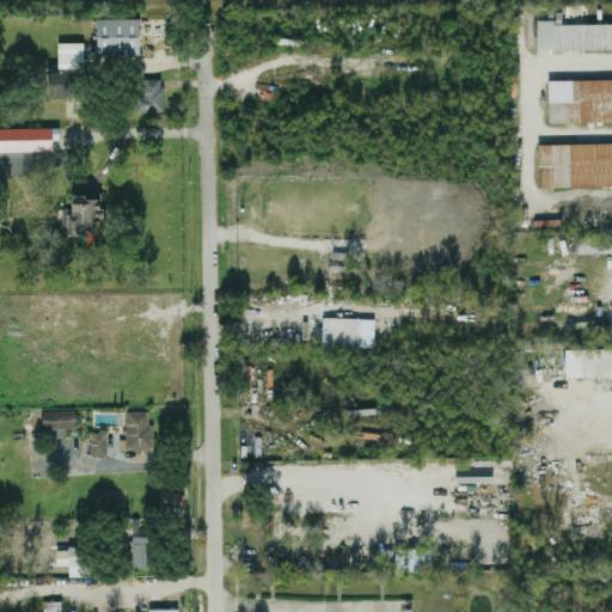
[(138,17),(96,18),(96,55),(139,54),(138,17)]
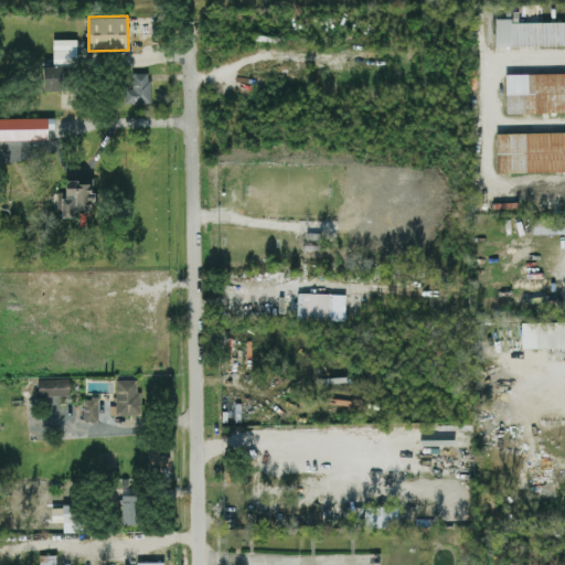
[(564,20),(510,21),(510,18),(494,18),(496,45),(564,44),(564,20)]
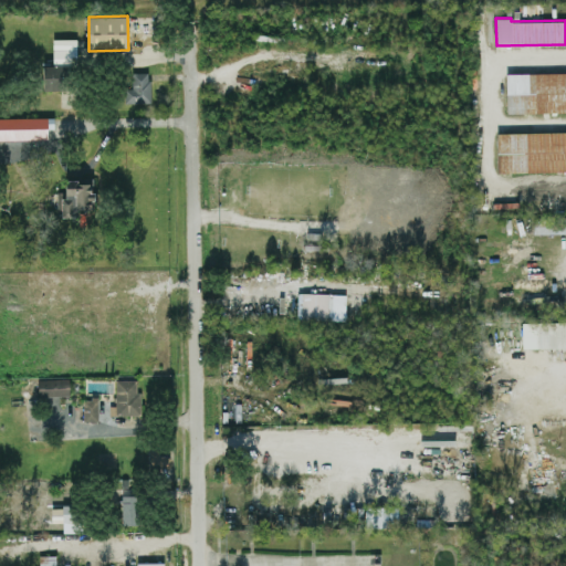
[(42,65),(43,90),(65,90),(64,65),(42,65)]
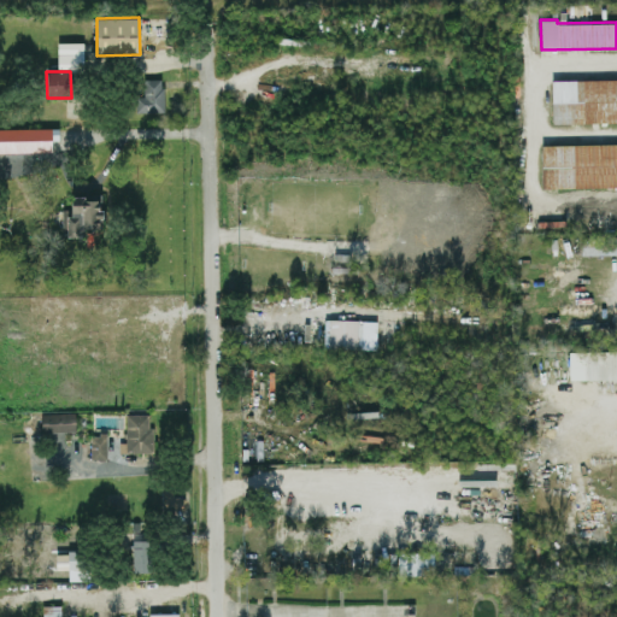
[(552,123),(616,121),(616,77),(551,80),(552,123)]
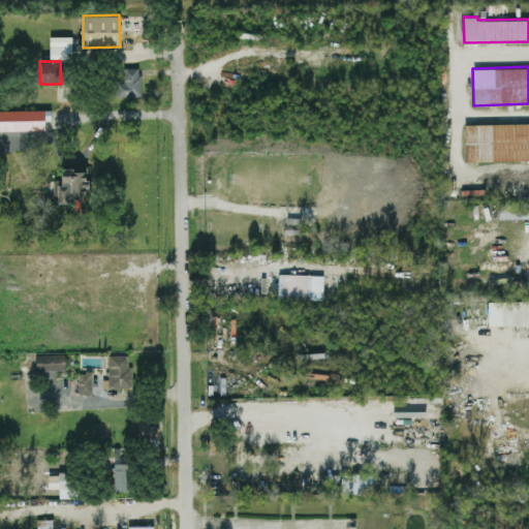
[(141,67),(123,67),(123,82),(116,82),(116,96),(141,96),(141,67)]
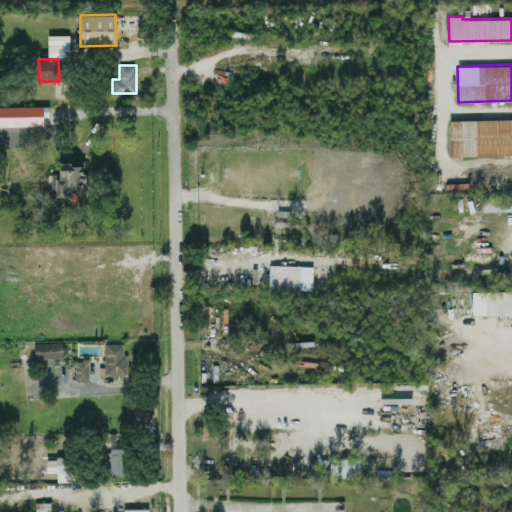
[(0,126),(43,126),(43,115),(48,115),(48,106),(0,106),(0,126)]
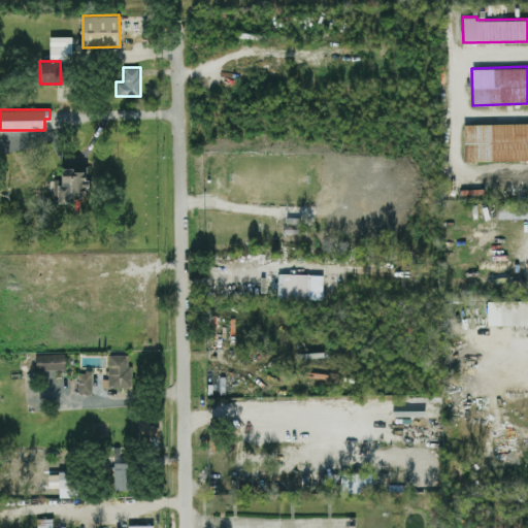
[(463,161),(527,159),(527,122),(463,124),(463,161)]
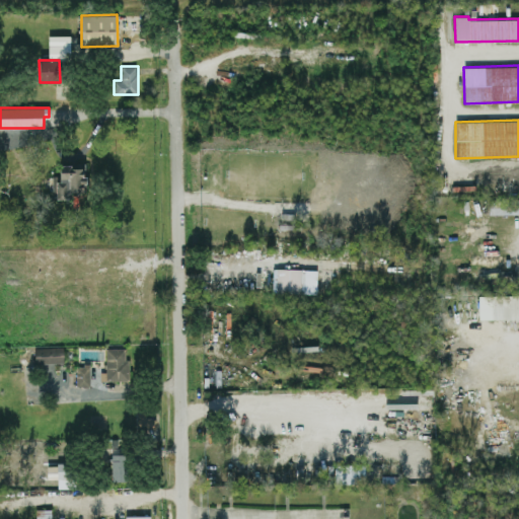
[(56,199),(70,199),(70,192),(85,192),(84,164),(59,164),(60,175),(55,175),(56,199)]
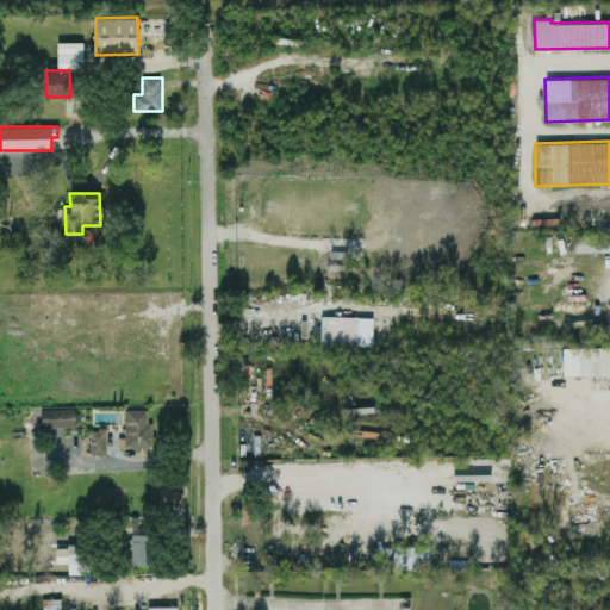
[(574,251),(609,250),(609,232),(574,234),(574,251)]
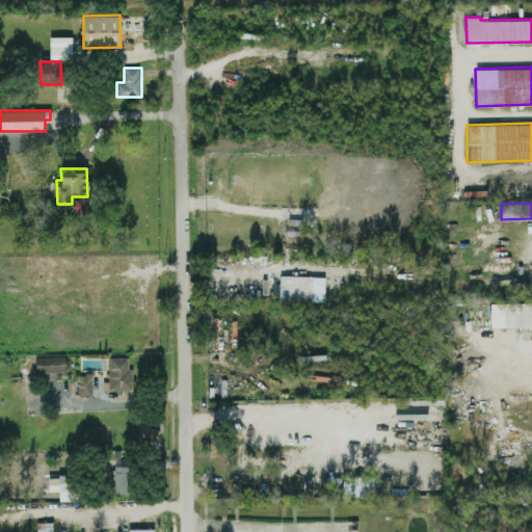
[(324,276),(282,275),(281,300),(324,301),(324,276)]
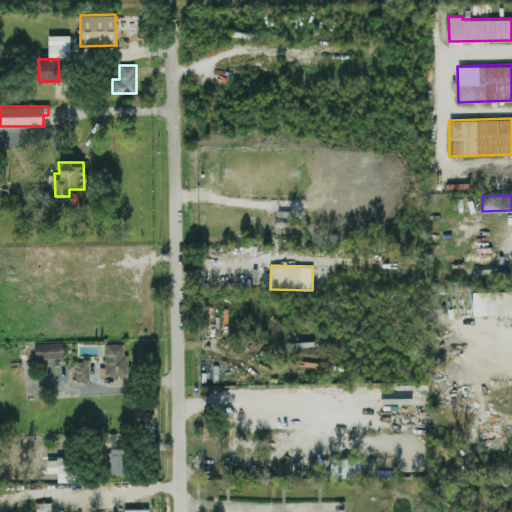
[(511,290),(471,291),(472,315),(511,314),(511,290)]
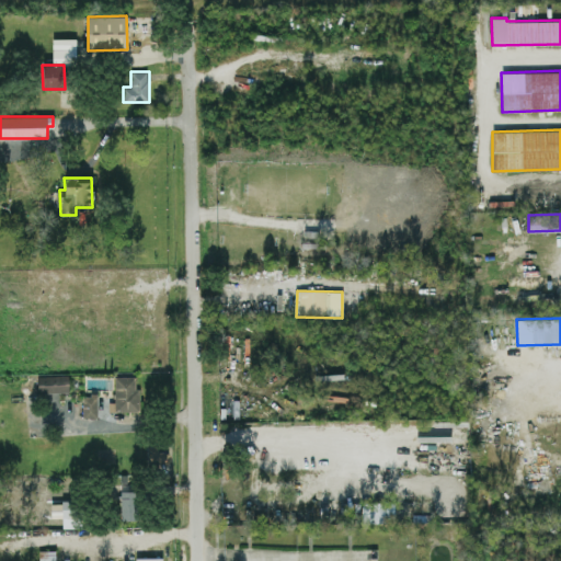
[(69,392),(68,374),(37,375),(38,392),(69,392)]
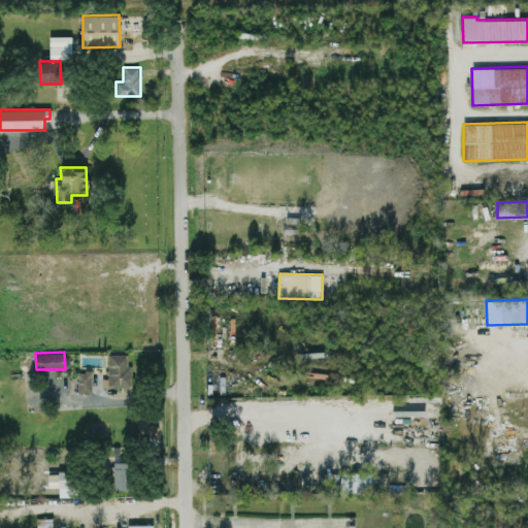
[(130,354),(107,354),(108,386),(130,386),(130,354)]
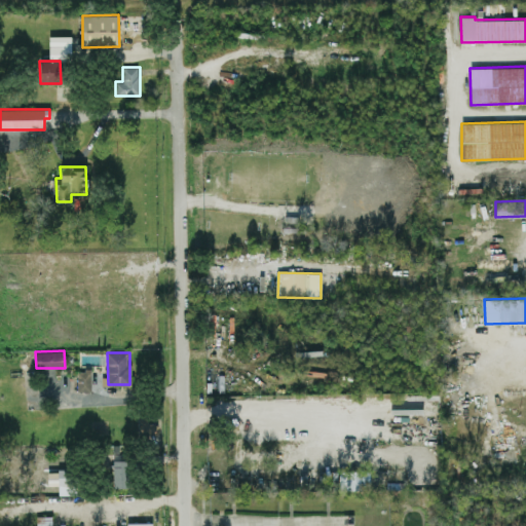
[(76,370),(77,390),(91,390),(90,369),(76,370)]
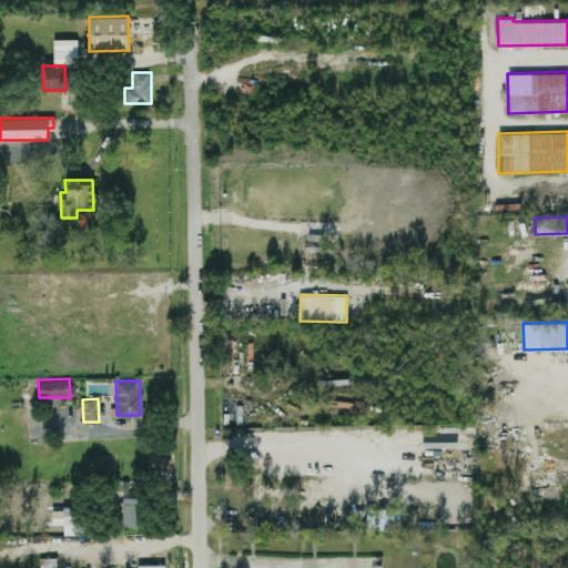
[(109,458),(99,459),(100,470),(109,470),(109,458)]
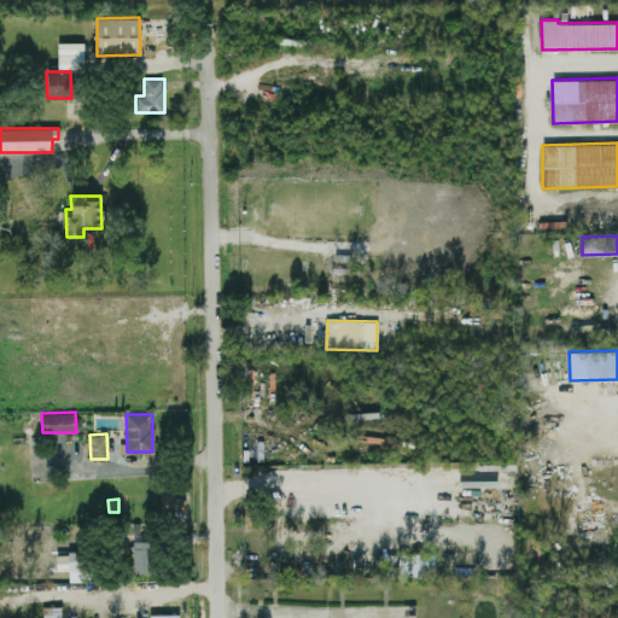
[(133,572),(150,572),(149,541),(132,541),(133,572)]
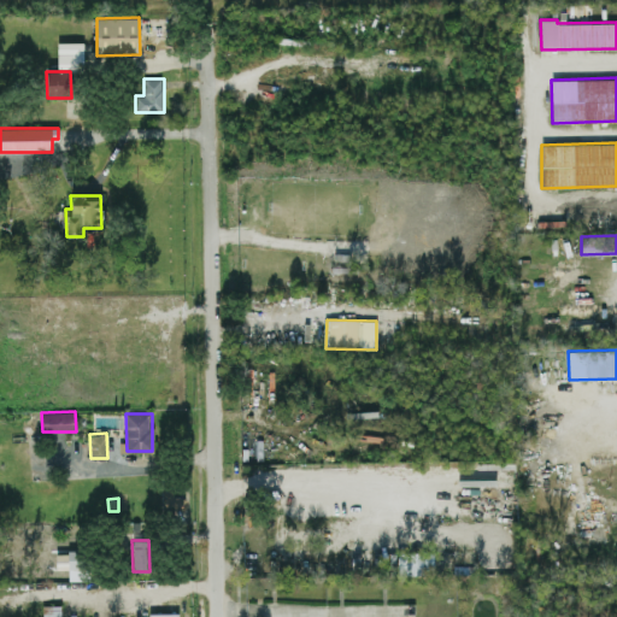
[(56,552),(56,569),(76,568),(76,552),(56,552)]
